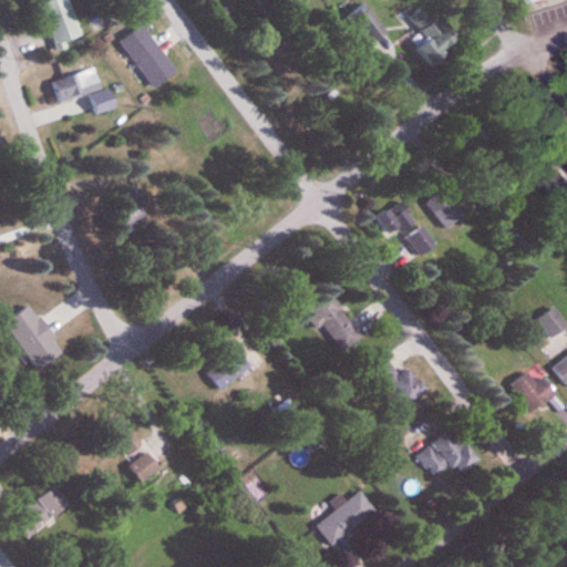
[(68,0),(37,0),(51,45),(80,35),(68,0)]
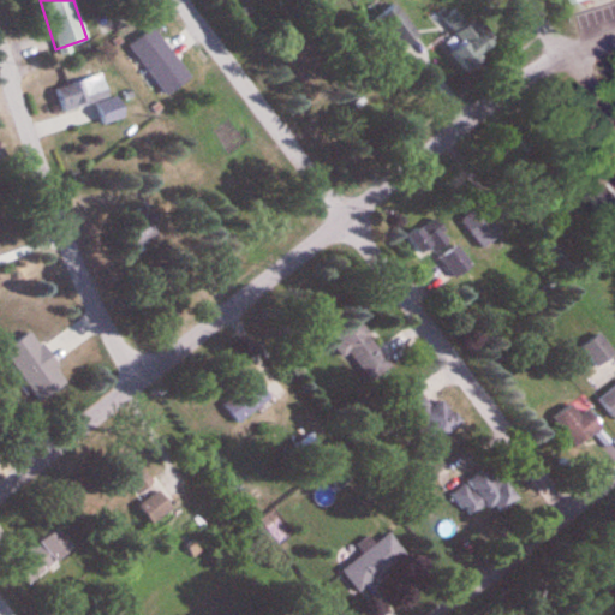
[(419,35),(395,4),(376,19),(401,51),(419,35)]
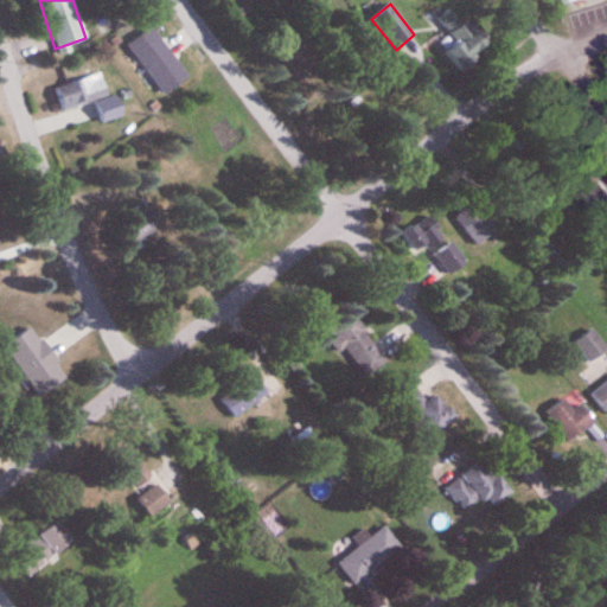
[(489,46),(454,6),(438,20),(458,44),(445,55),(460,71),(489,46)]
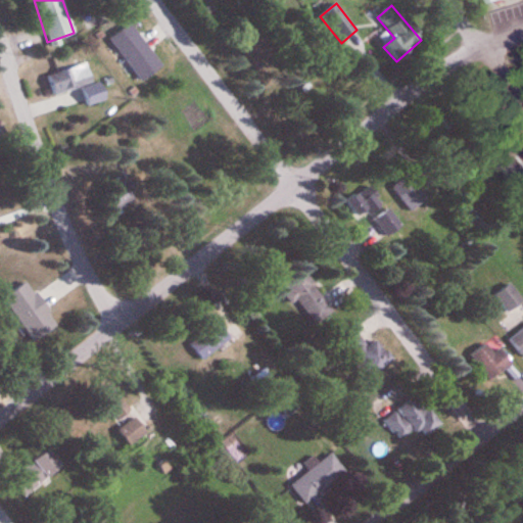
[(141,82),(162,66),(132,24),(110,39),(141,82)]
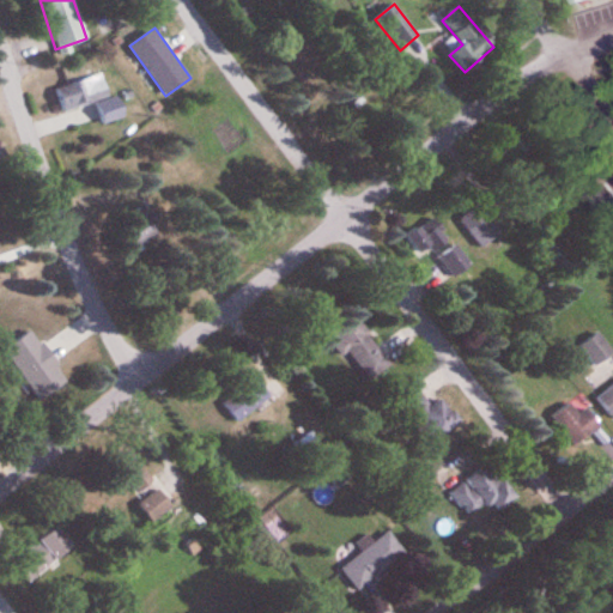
[(125,117),(119,96),(108,99),(102,76),(55,89),(62,111),(96,102),(102,123),(125,117)]
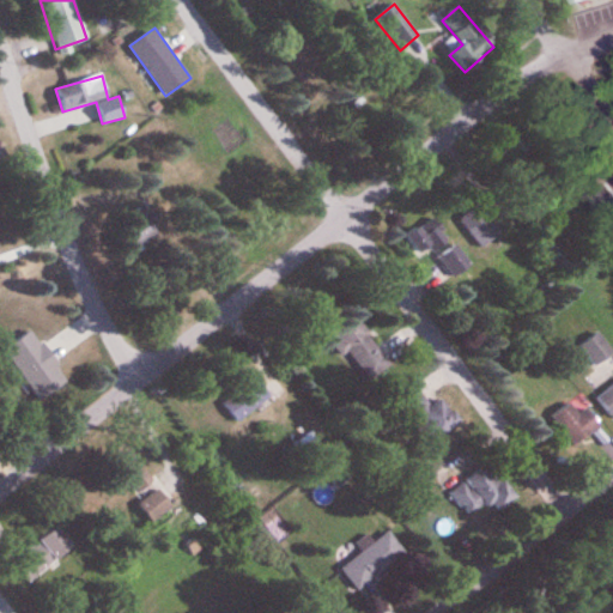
[(612,218),(612,192),(593,192),(593,218),(612,218)]
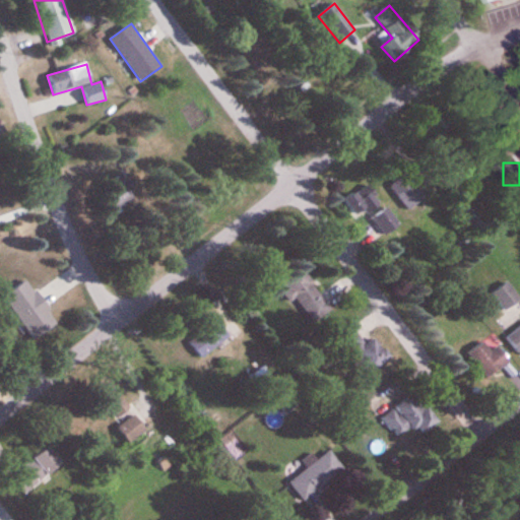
[(407,211),(424,201),(405,174),(390,184),(407,211)]
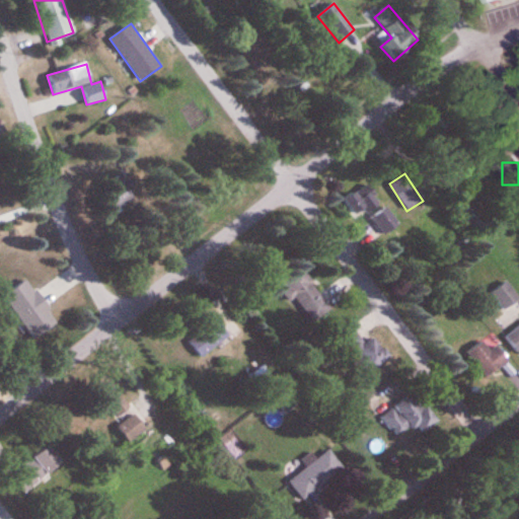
[(106,210),(133,200),(124,178),(98,189),(106,210)]
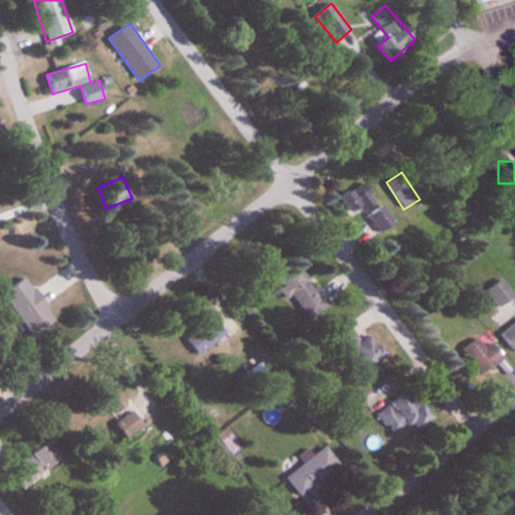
[(340,195),(347,214),(373,205),(366,186),(340,195)]
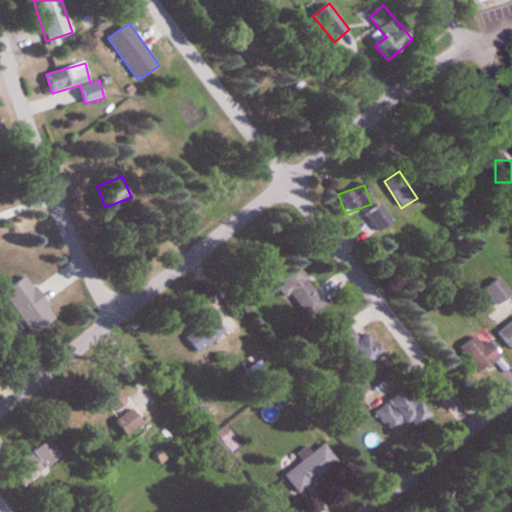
[(381,234),(394,221),(378,205),(365,218),(381,234)]
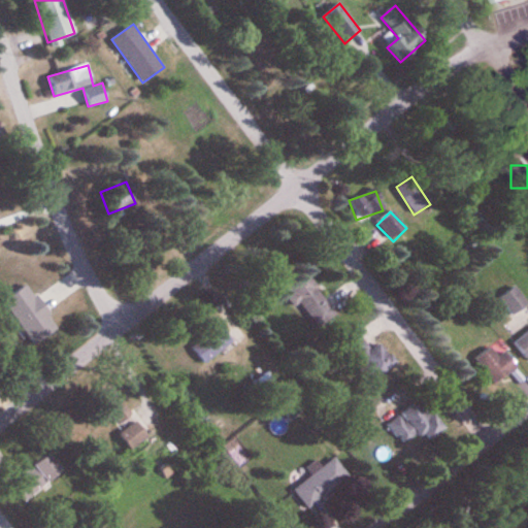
[(300,304),(320,329),(337,315),(305,273),(288,288),(292,294),(287,298),(295,308),(300,304)]
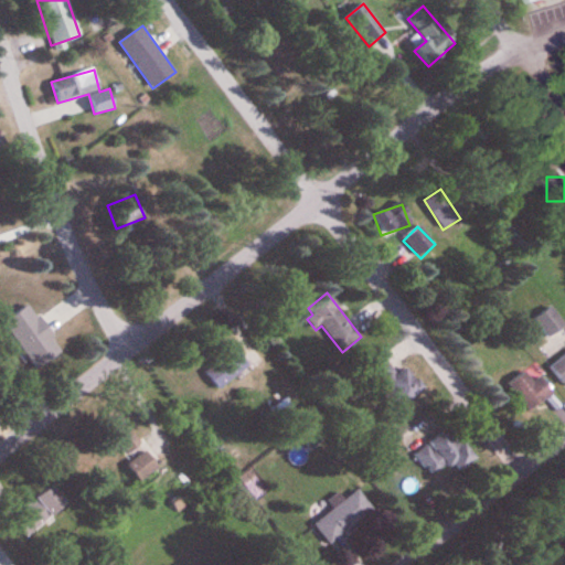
[(34,370),(62,352),(31,305),(3,322),(34,370)]
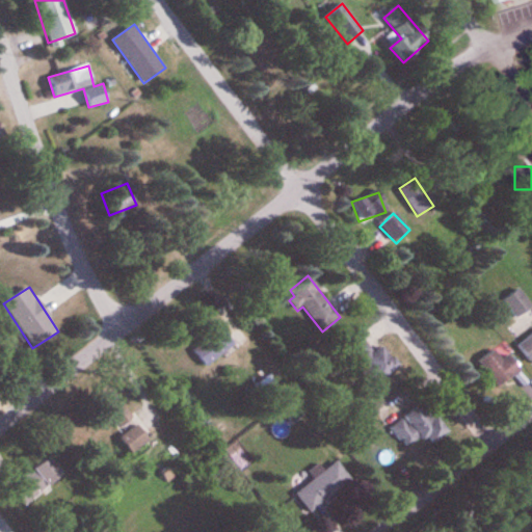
[(503,300),(515,318),(531,306),(531,304),(520,288),(503,300)]
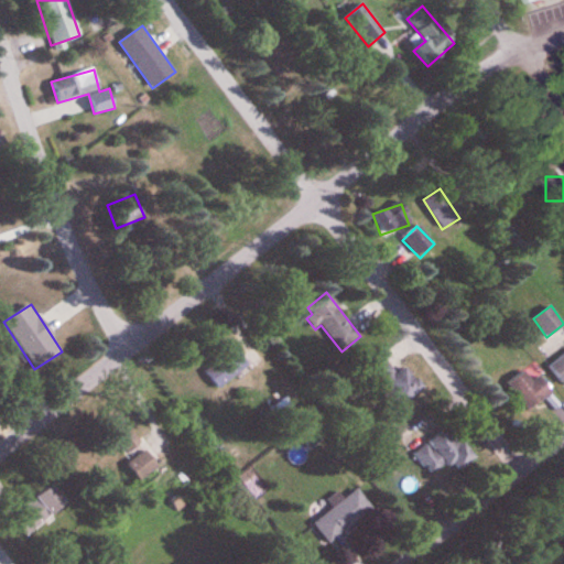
[(204,371),(218,389),(249,365),(235,347),(204,371)]
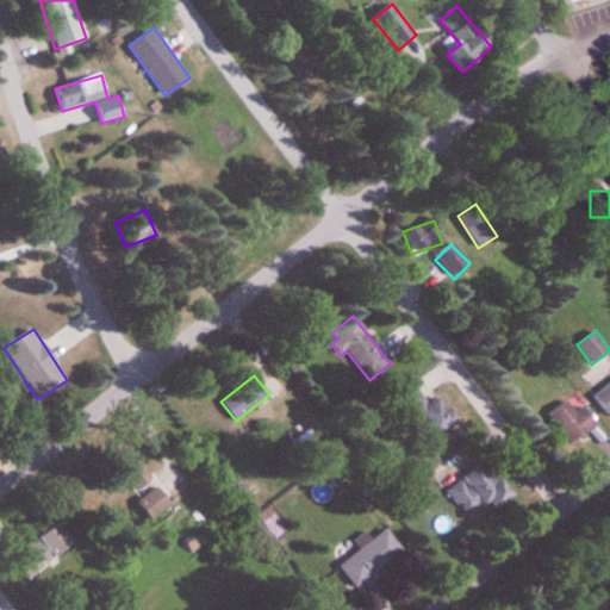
[(609,383),(593,397),(609,417),(609,416),(609,383)]
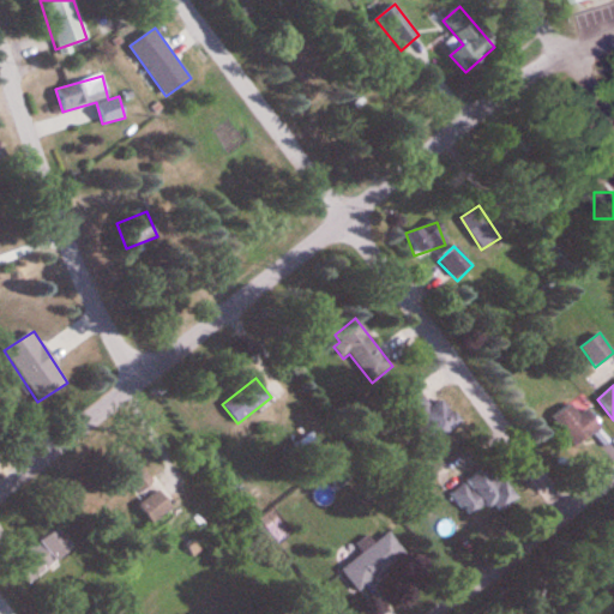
[(432,408),(416,390),(401,403),(434,444),(461,422),(441,401),(432,408)]
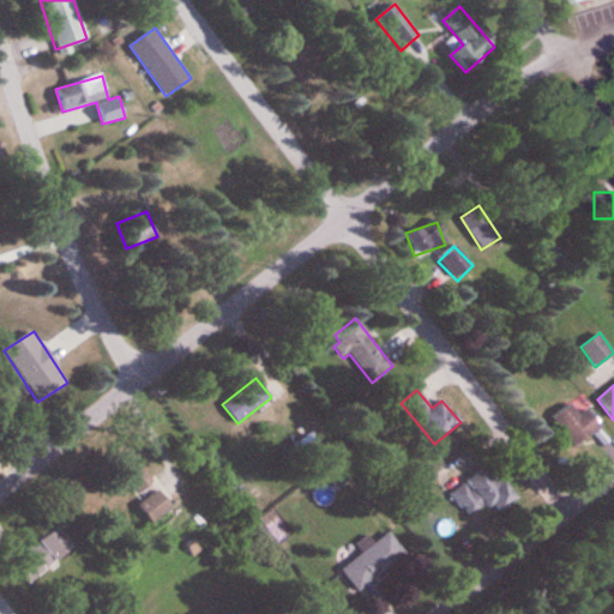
[(552,419),(576,447),(602,426),(589,408),(579,415),(571,403),(552,419)]
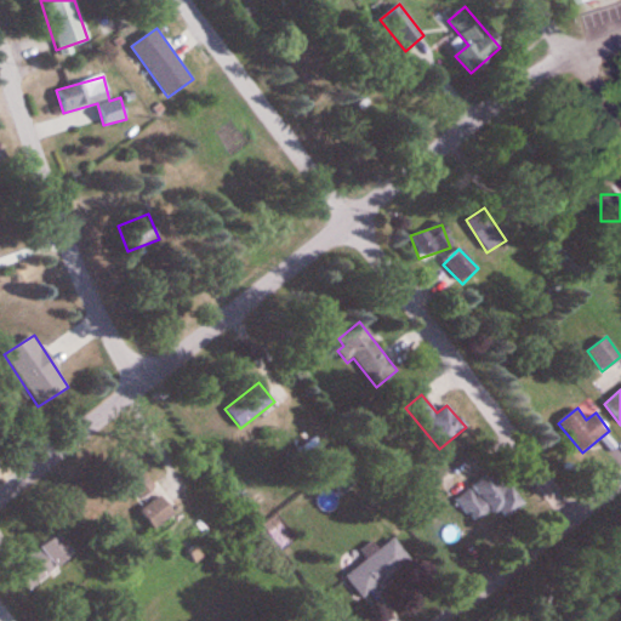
[(456,501),(474,524),(493,508),(503,520),(524,502),(495,468),(456,501)]
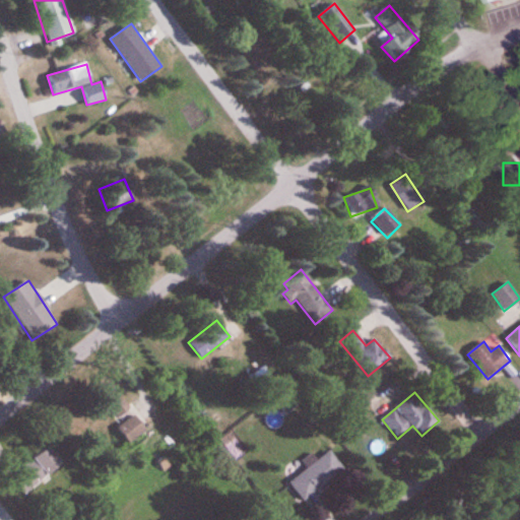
[(145,432),(135,415),(117,427),(128,443),(145,432)]
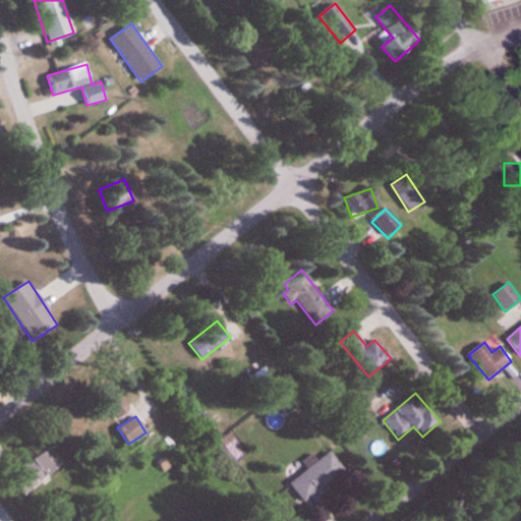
[(22,496),(62,464),(49,448),(9,479),(22,496)]
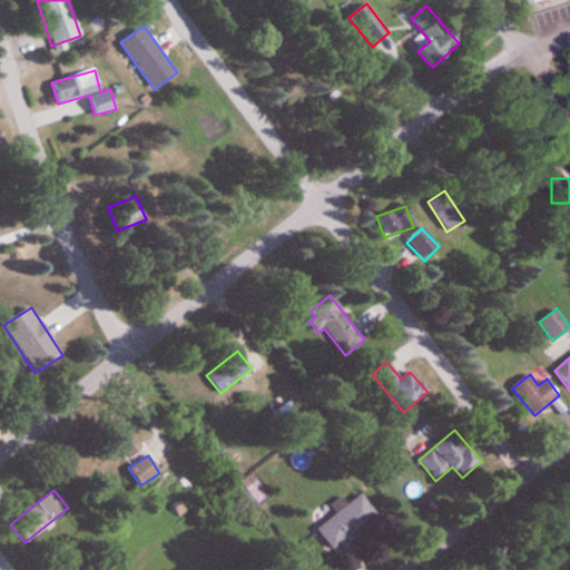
[(316,530),(333,550),(376,514),(361,494),(316,530)]
